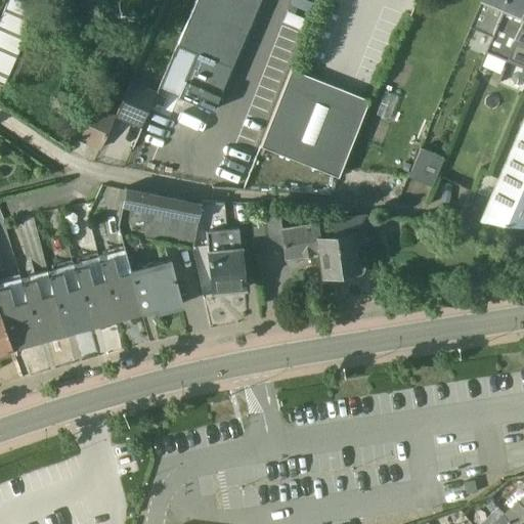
[(6,0),(0,14),(0,84),(3,86),(3,84),(18,50),(37,8),(17,0),(6,0)]
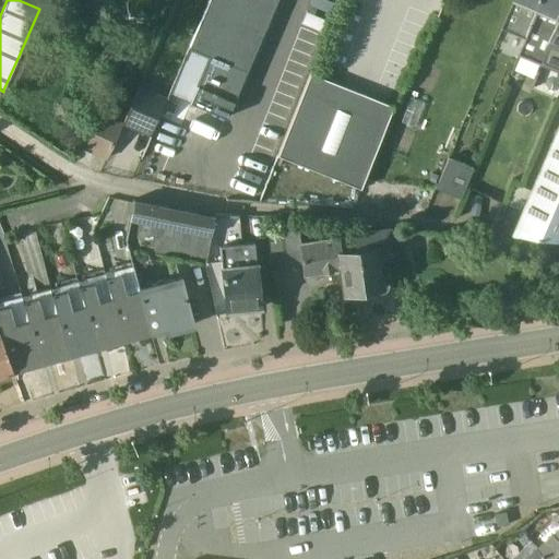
[(142,0),(122,0),(119,10),(135,18),(142,0)]
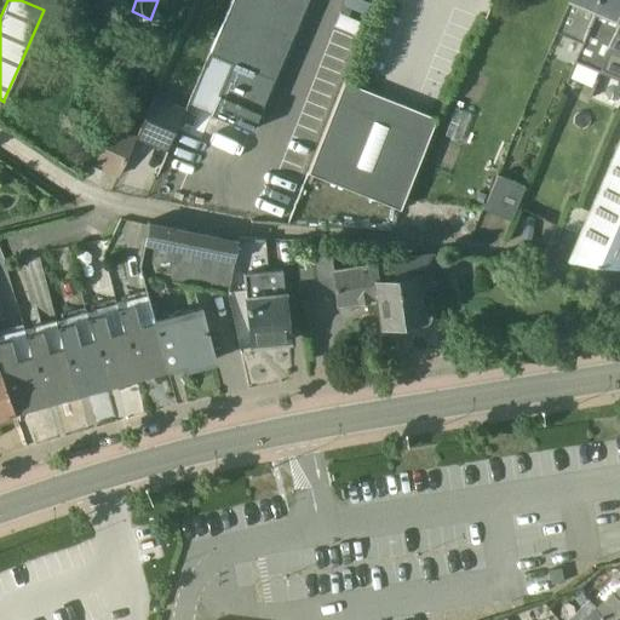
[(305,0),(230,0),(187,103),(208,113),(217,96),(257,114),(305,0)]
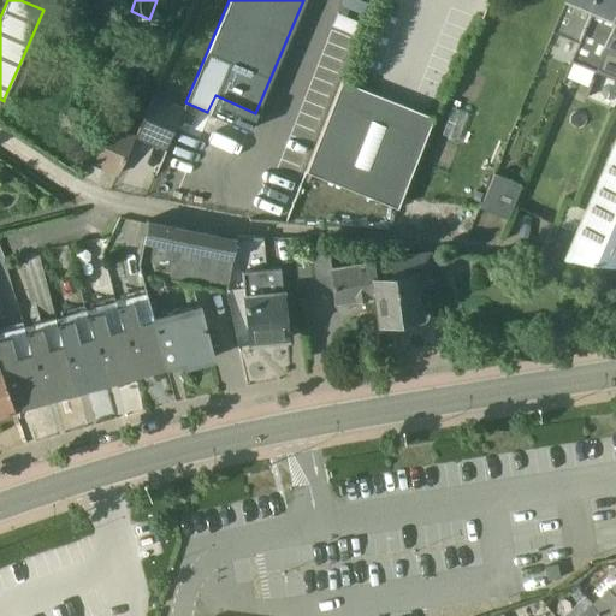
[(367,12),(372,0),(345,0),(344,3),(367,12)]
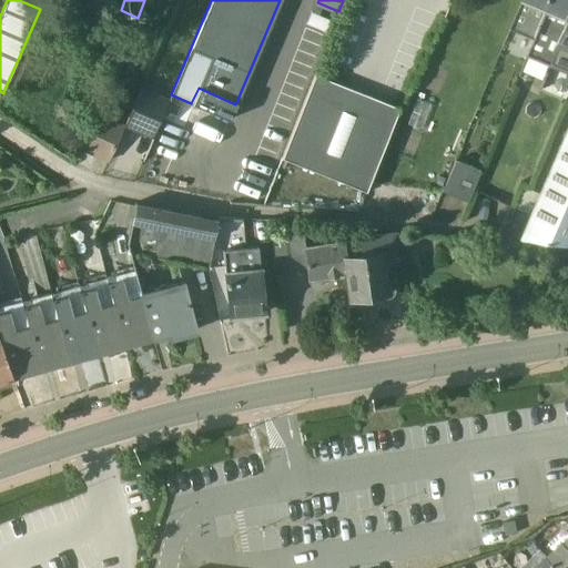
[(550,0),(521,0),(509,29),(534,40),(550,0)]
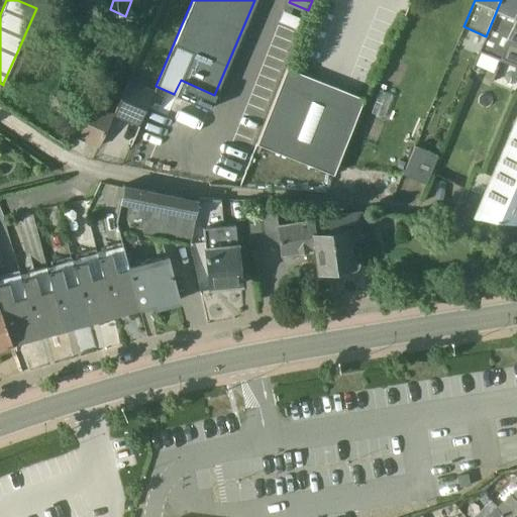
[(516,19),(516,0),(501,0),(486,36),(477,58),(496,66),(499,59),(501,60),(516,19)]
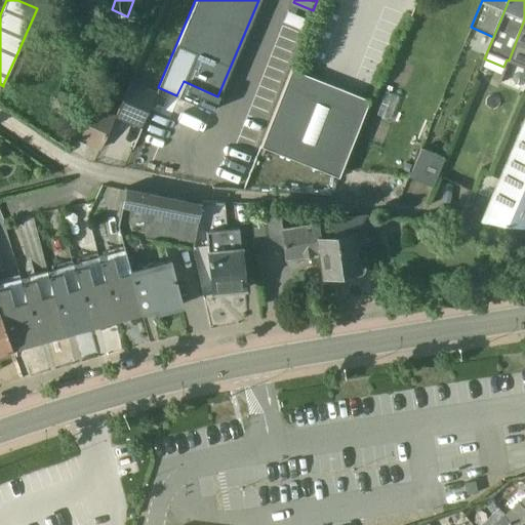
[(524,19),(509,61),(524,67),(524,19)]
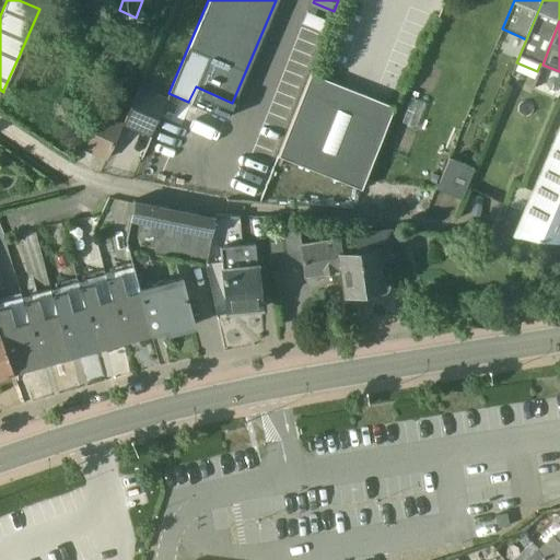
[(20,54),(3,90),(12,94),(27,57),(20,54)]
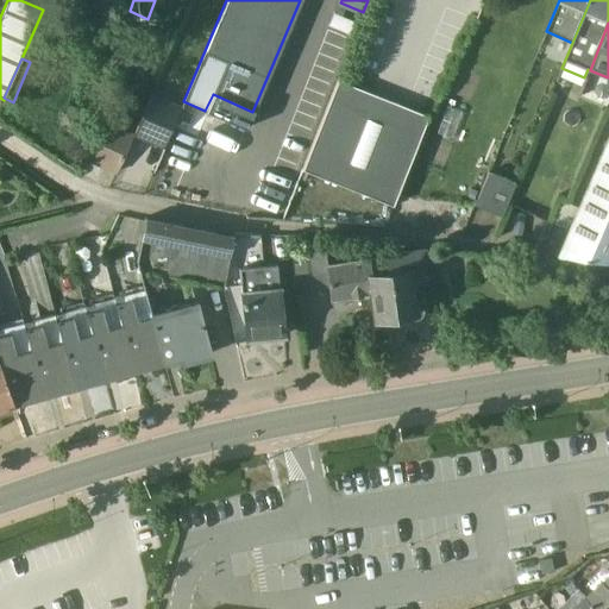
[(301,171),(391,206),(428,118),(338,82),(301,171)]
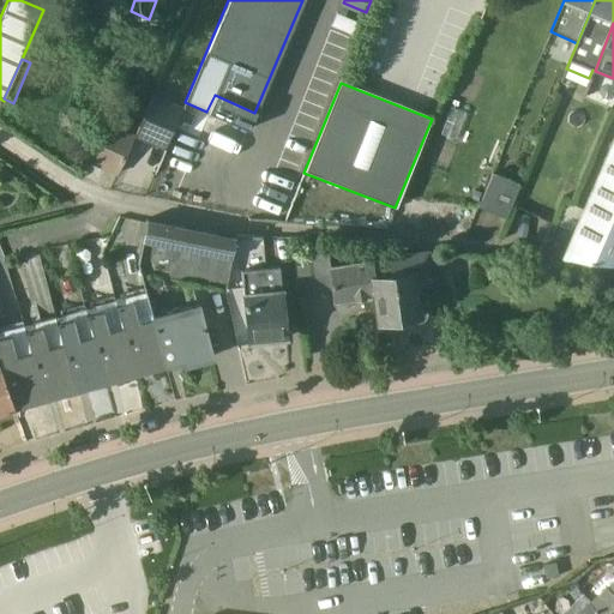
[(84,162),(115,176),(133,136),(102,121),(84,162)]
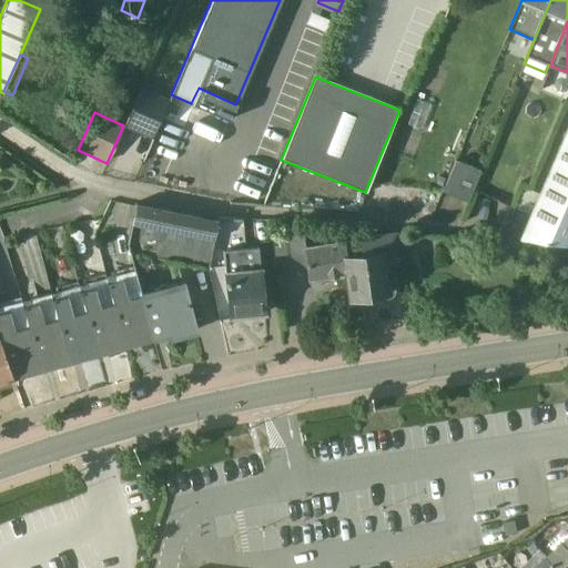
[(567,127),(539,194),(530,215),(521,237),(527,239),(528,236),(567,244),(567,127)]
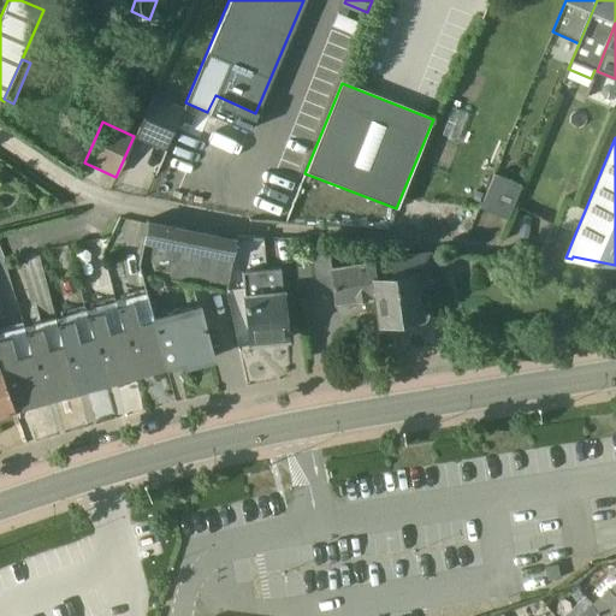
[(478,208),(505,220),(520,185),(492,175),(478,208)]
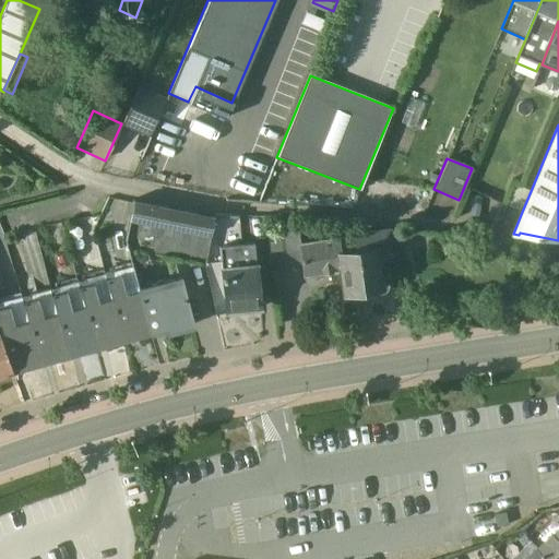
[(504,205),(522,212),(531,191),(513,185),(504,205)]
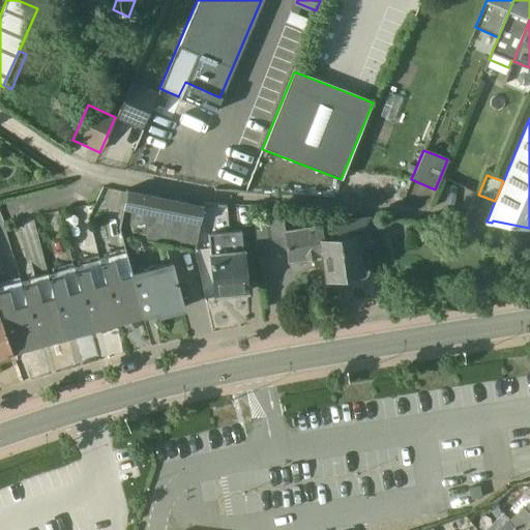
[(125,237),(193,251),(202,205),(125,189),(118,227),(121,237),(125,237)]
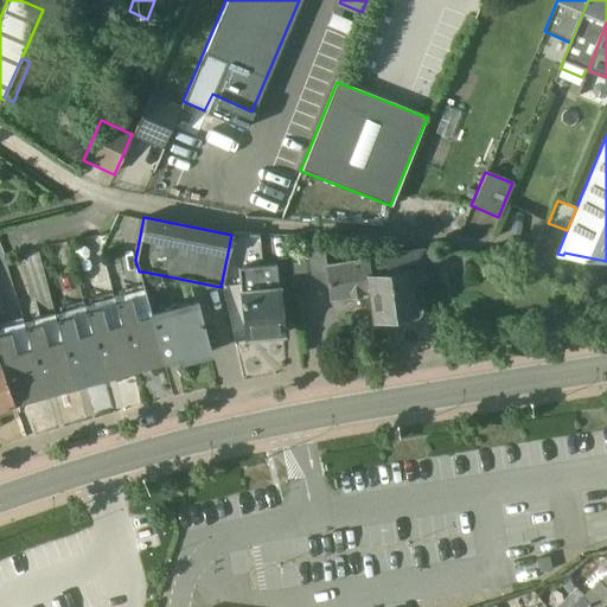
[(261,266),(275,266),(273,237),(259,241),(261,266)]
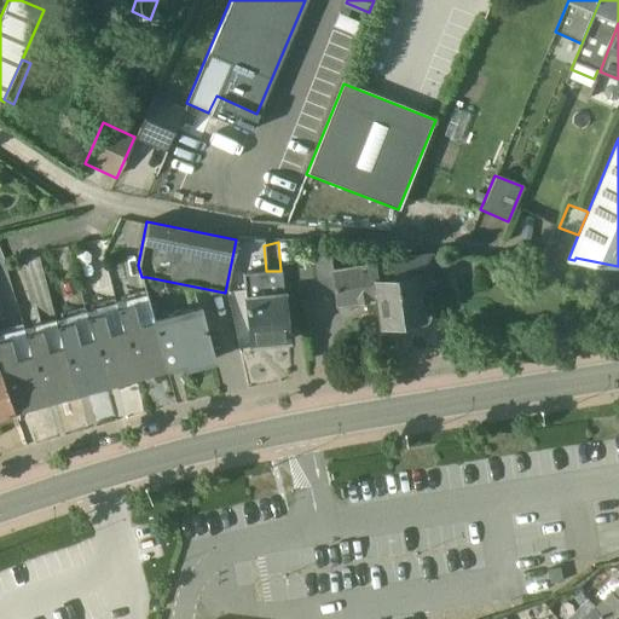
[(377,327),(412,320),(412,323),(414,324),(416,325),(420,327),(422,325),(424,324),(427,322),(428,319),(428,318),(428,316),(427,313),(426,312),(424,310),(423,308),(420,278),(435,276),(432,253),(389,260),(391,277),(377,279),(374,264),(331,268),(330,252),(300,255),(301,268),(295,268),(299,296),(334,291),(336,306),(372,300),(377,327)]
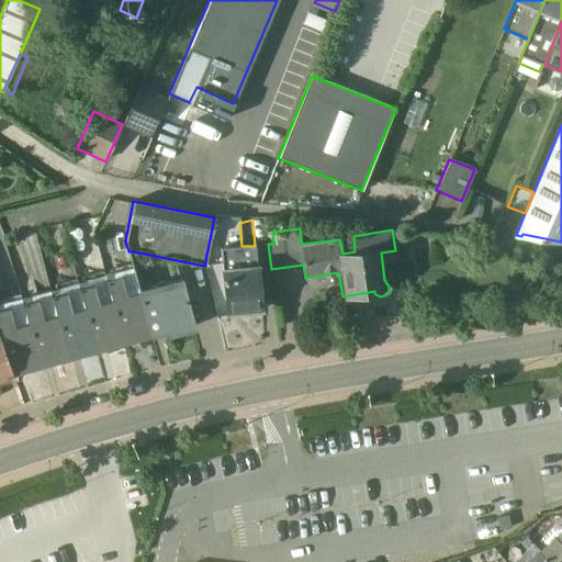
[(261,312),(258,265),(256,265),(255,246),(242,246),(220,248),(223,316),(261,312)]
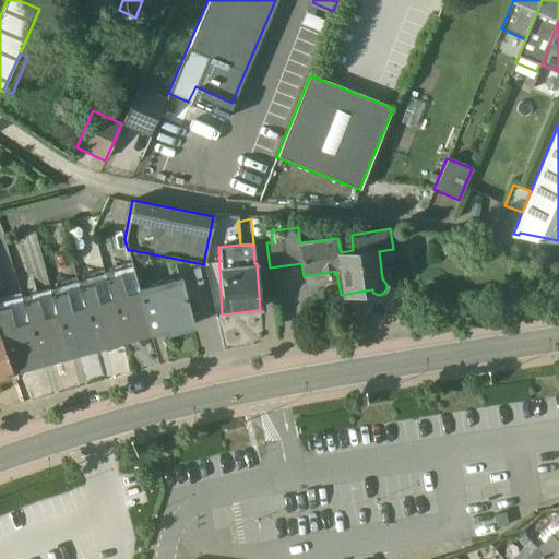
[(103,275),(123,343),(150,335),(137,288),(131,268),(119,271),(116,258),(106,261),(109,273),(103,275)]
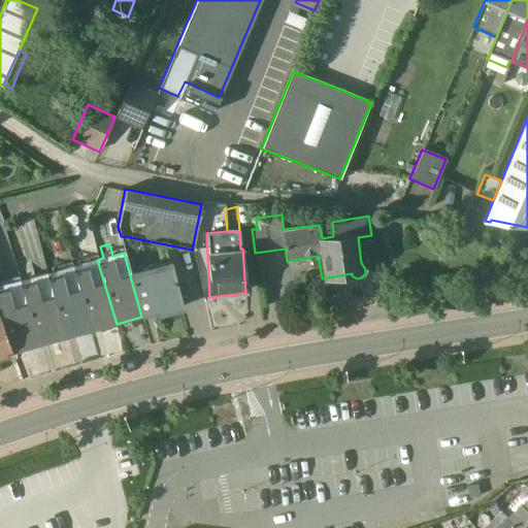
[(71,266),(89,331),(117,324),(97,260),(71,266)]
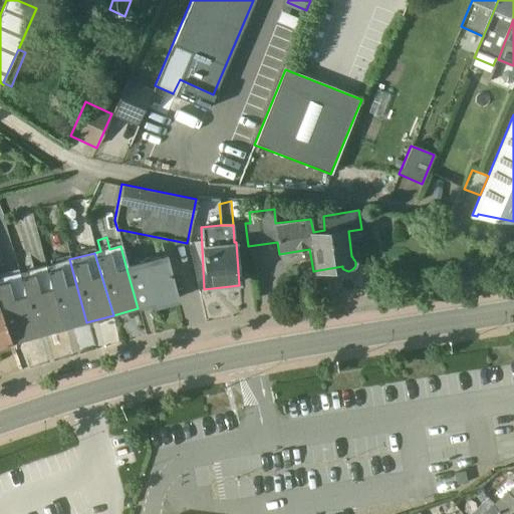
[(125,265),(138,308),(151,305),(152,309),(178,301),(166,254),(125,265)]
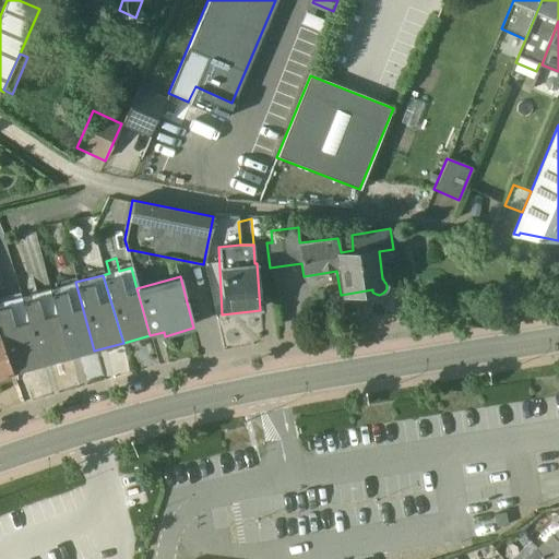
[(48,289),(68,358),(94,351),(75,282),(48,289)]
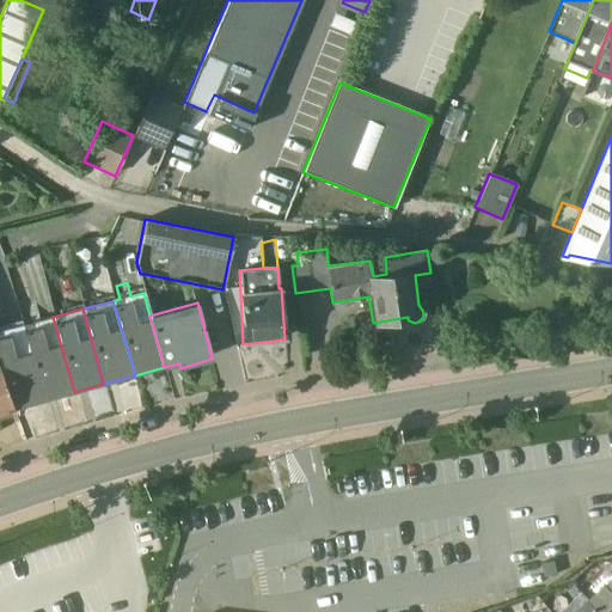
[(23,326),(44,401),(74,392),(53,317),(23,326)]
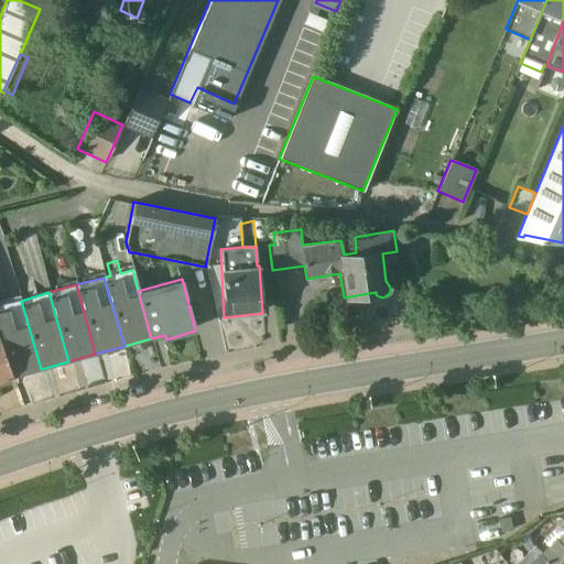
[(0,305),(0,344),(12,377),(41,369),(21,301),(0,305)]
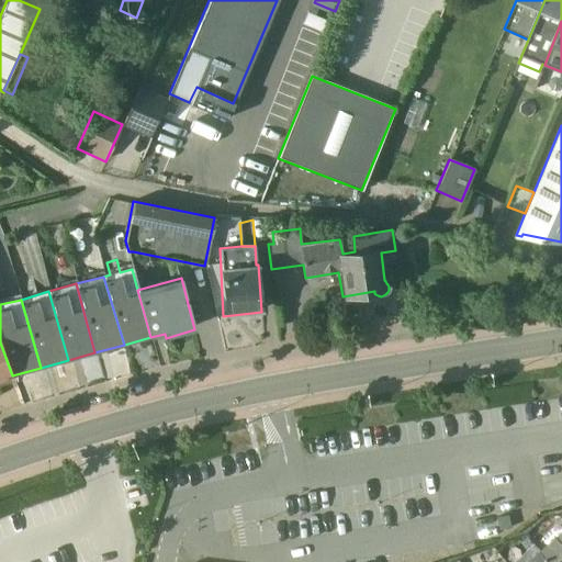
[(0,382),(10,380),(9,377),(12,375),(0,343),(0,382)]
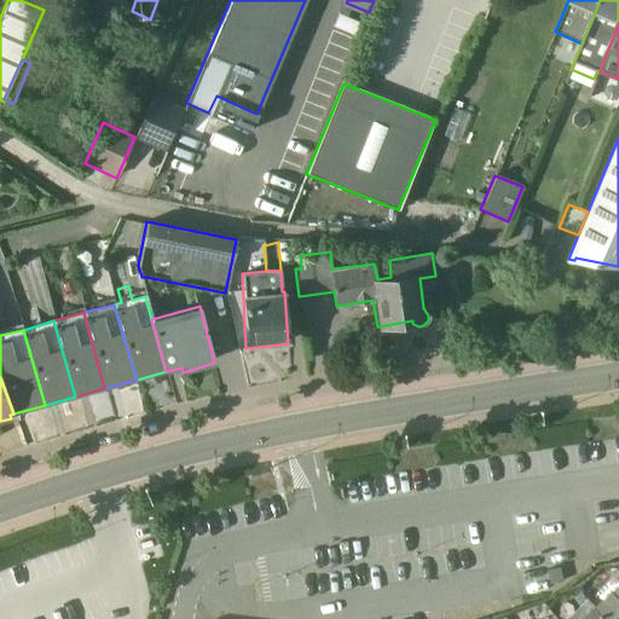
[(595,607),(605,618),(618,618),(618,584),(612,593),(611,591),(595,607)]
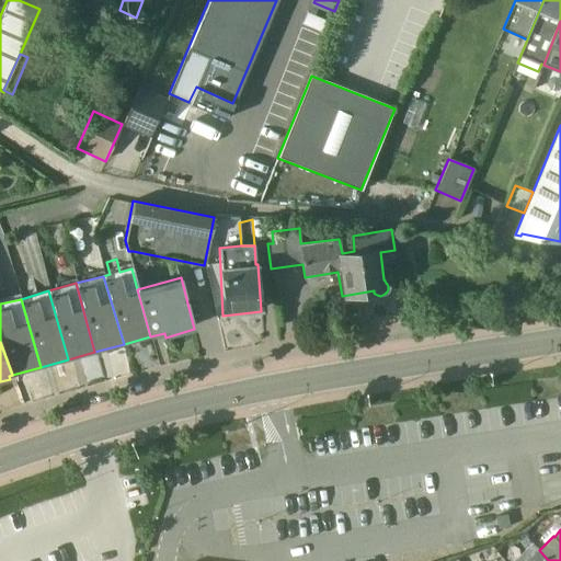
[(510,560),(527,560),(539,550),(530,541),(510,560)]
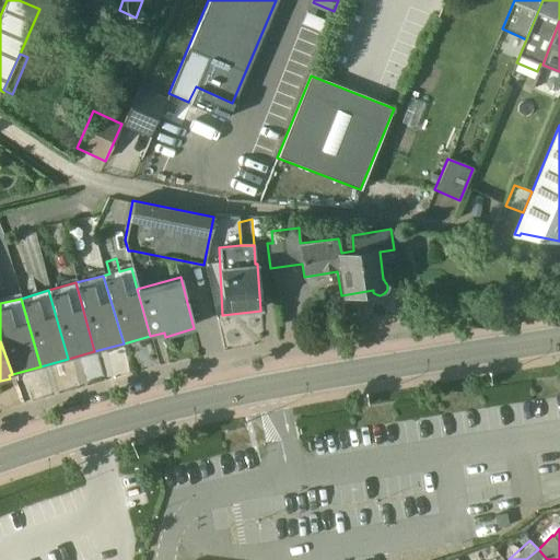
[(526,559),(547,559),(538,549),(526,559)]
